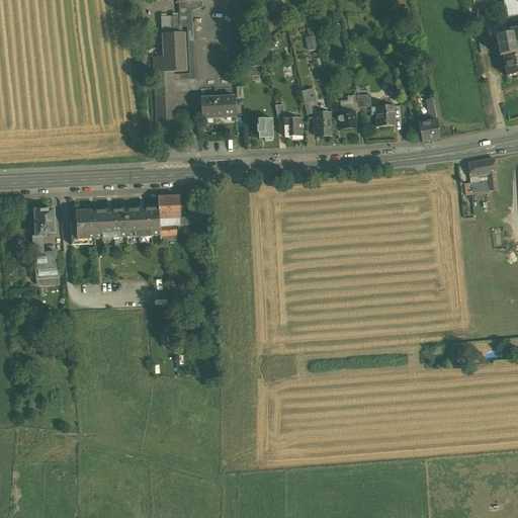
[(517,0),(513,0),(504,2),(507,18),(517,15),(517,0)]
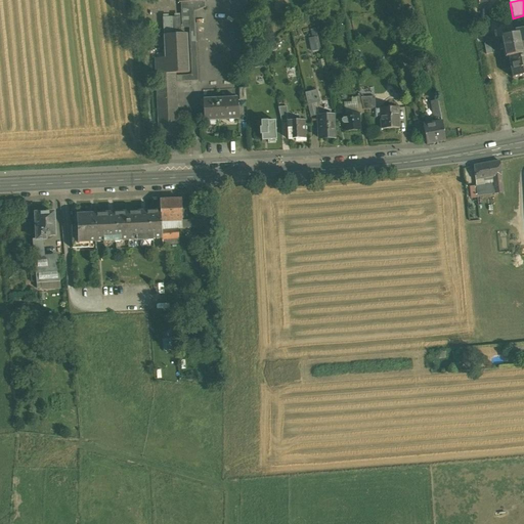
[(180,17),(163,18),(164,35),(181,34),(180,17)]
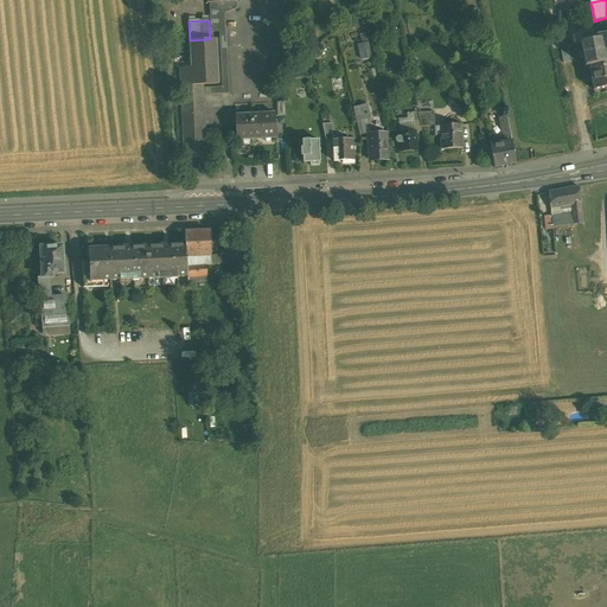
[(606,32),(596,36),(598,40),(581,43),(585,65),(586,66),(589,66),(601,63),(602,68),(606,66),(606,32)]
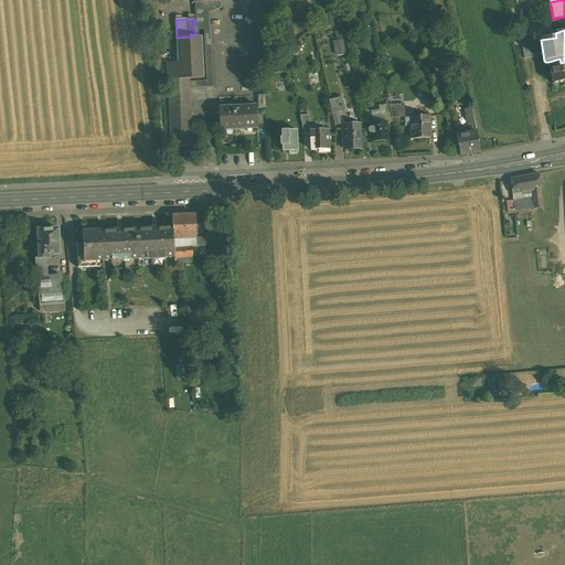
[(195,36),(177,38),(178,63),(167,63),(170,120),(182,119),(182,118),(181,110),(180,80),(203,78),(201,36),(195,36)]
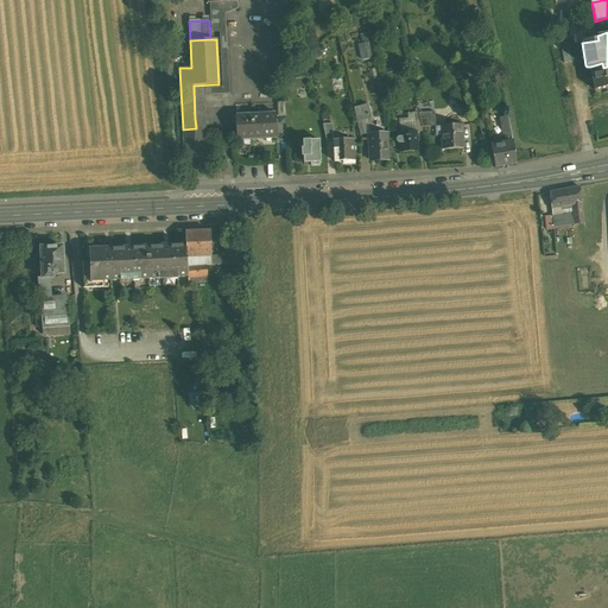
[(371,42),(359,44),(362,59),(374,57),(371,42)]
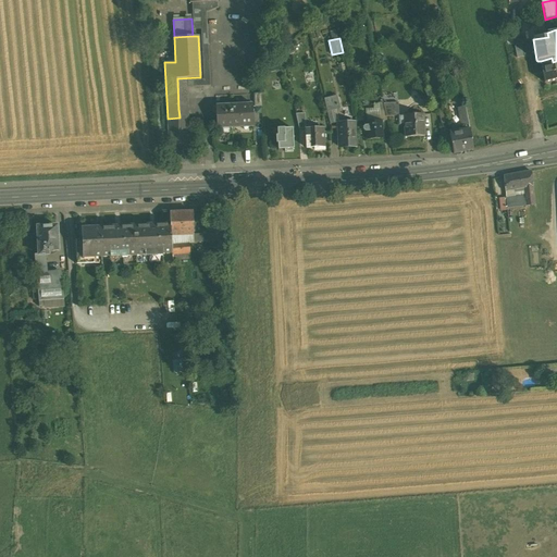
[(556,61),(553,62),(552,58),(541,61),(543,72),(545,82),(556,79),(556,61)]
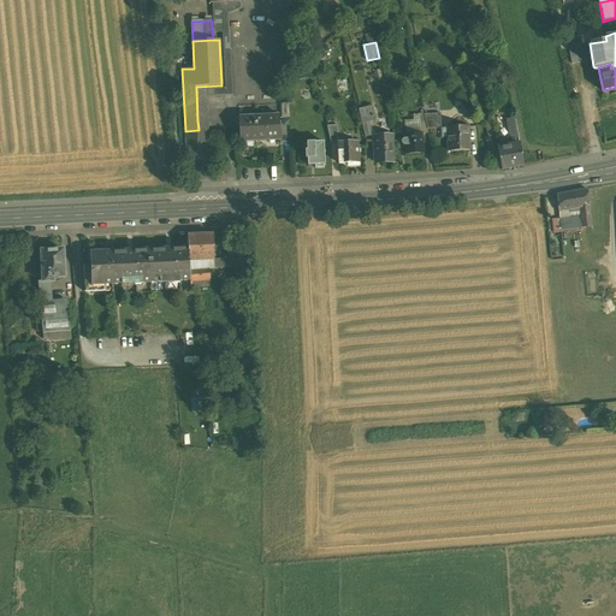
[(593,66),(587,67),(590,82),(600,80),(598,67),(594,67),(593,66)]
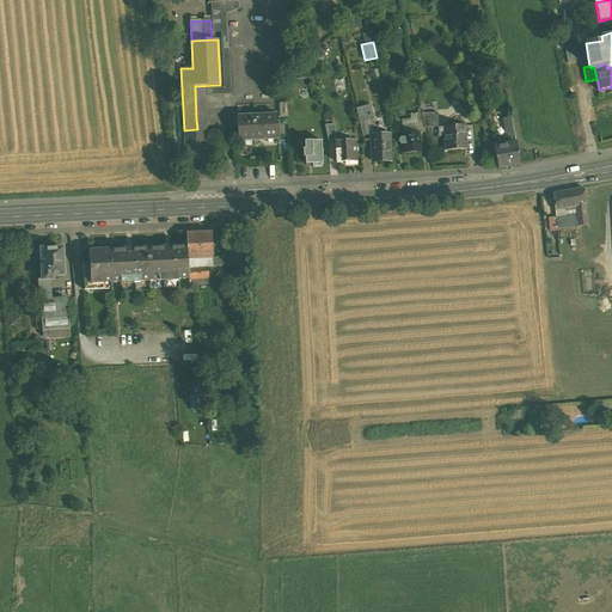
[(365,105),(355,108),(359,121),(368,120),(365,105)]
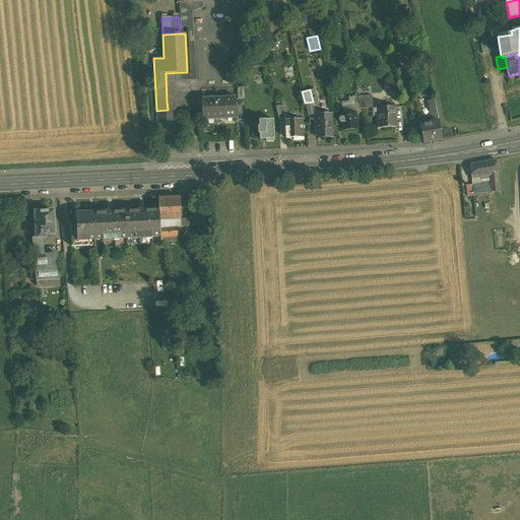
[(372,95),(358,96),(359,103),(360,109),(373,108),(372,95)]
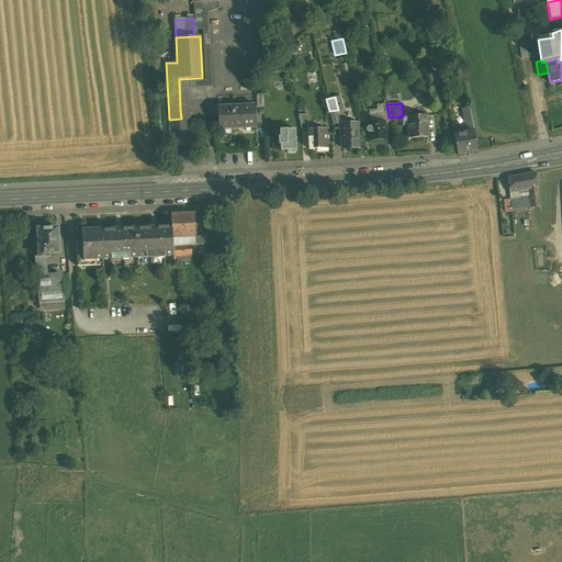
[(239,105),(233,107),(234,126),(256,125),(255,105),(247,105),(247,109),(239,109),(239,105)]
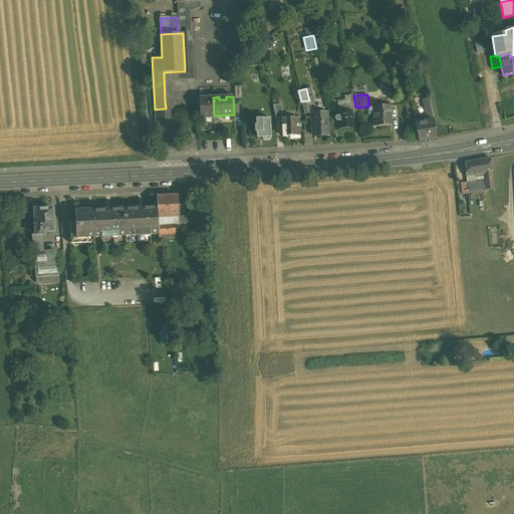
[(213,97),(199,97),(200,116),(214,115),(213,97)]
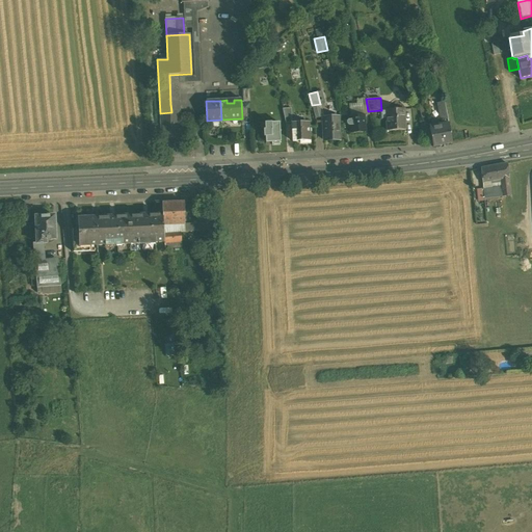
[(445,102),(439,103),(442,121),(444,125),(448,124),(445,102)]
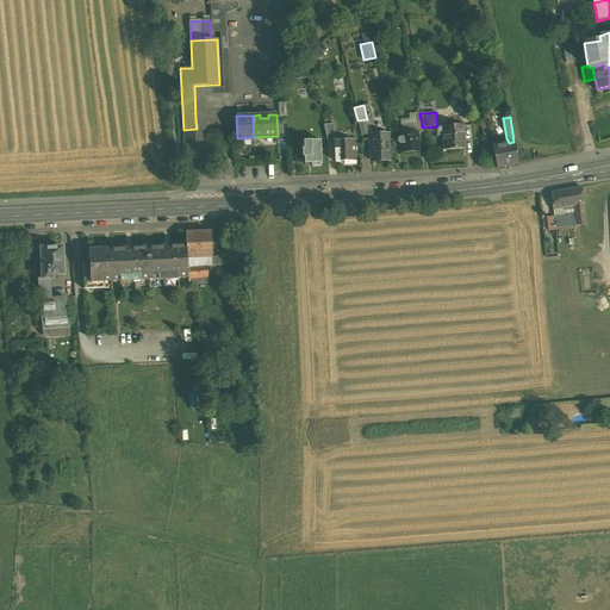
[(334,124),(323,125),(328,141),(334,141),(334,124)]
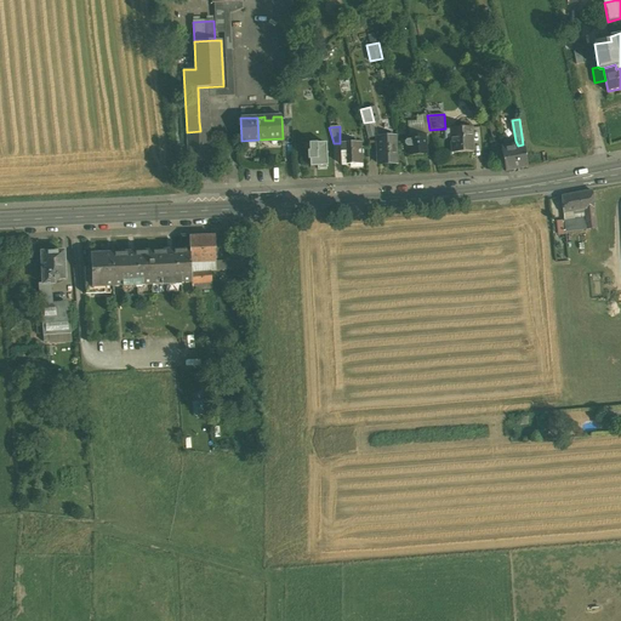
[(471,126),(453,127),(453,137),(453,152),(469,152),(469,144),(472,144),(471,126)]
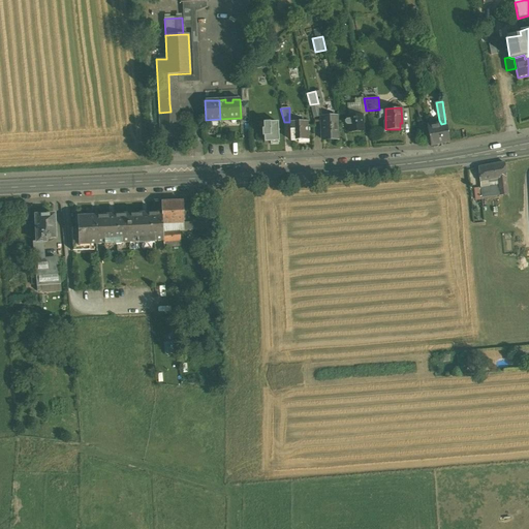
[(179,111),(170,111),(170,112),(159,113),(160,125),(179,124),(179,111)]
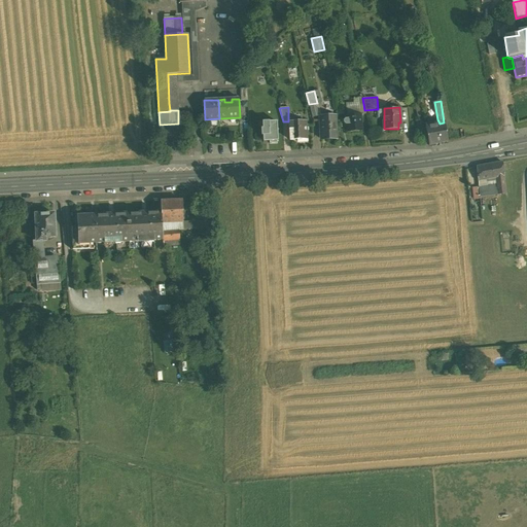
[(361,114),(346,114),(346,118),(345,118),(344,119),(344,121),(344,123),(345,123),(345,124),(346,124),(347,124),(347,132),(362,131),(361,114)]
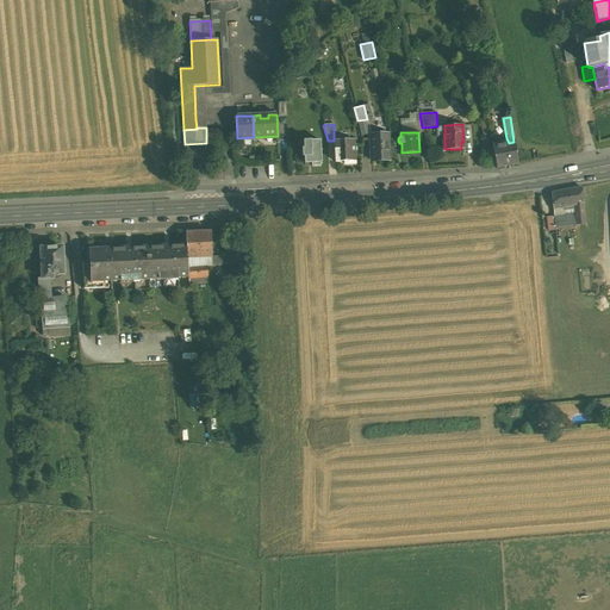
[(387,135),(369,136),(371,161),(388,160),(387,135)]
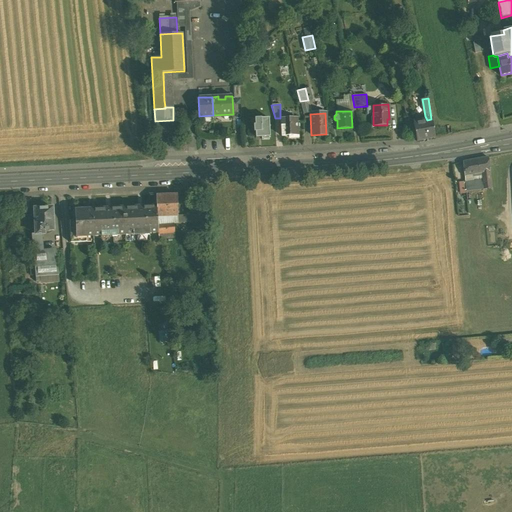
[(280,118),(281,136),(289,135),(289,138),(297,137),(297,128),(298,128),(297,121),(296,121),(296,117),(280,118)]
